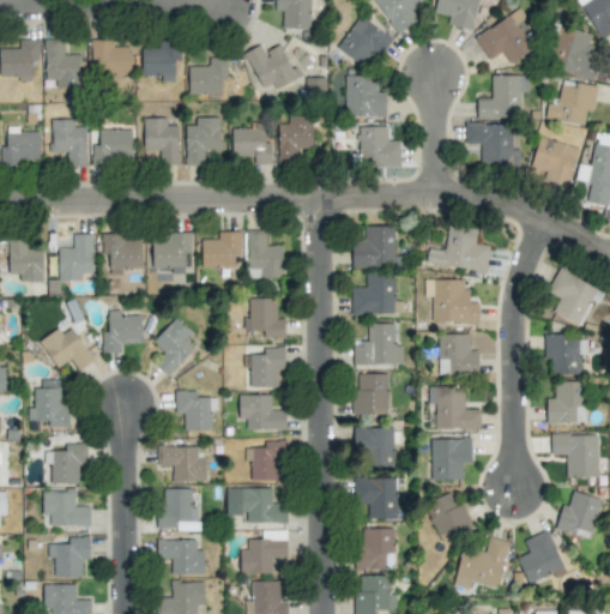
[(276,0),(277,11),(285,11),(284,29),(312,29),(312,0),(276,0)]
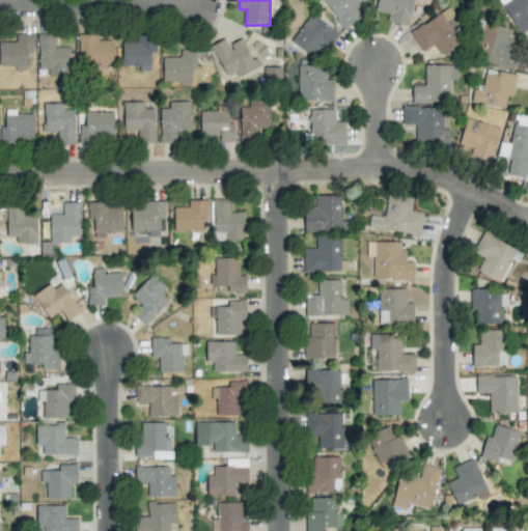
[(358,8),(368,0),(324,0),(348,29),(364,16),(358,8)]
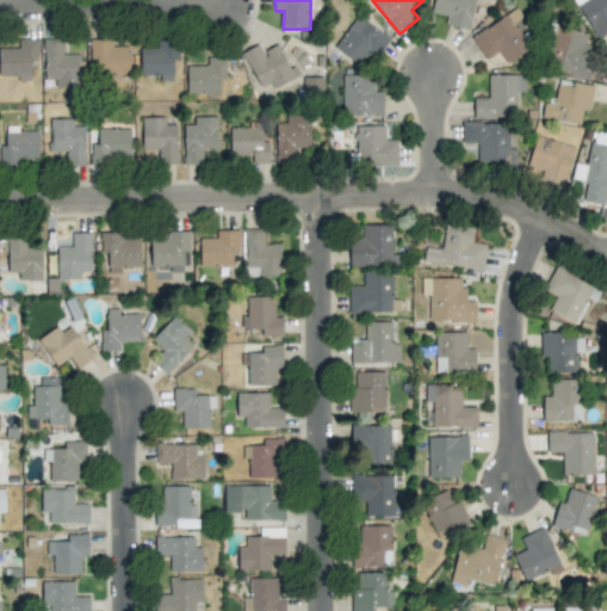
[(435,0),(433,12),(450,16),(447,24),(471,30),(478,0),(435,0)]
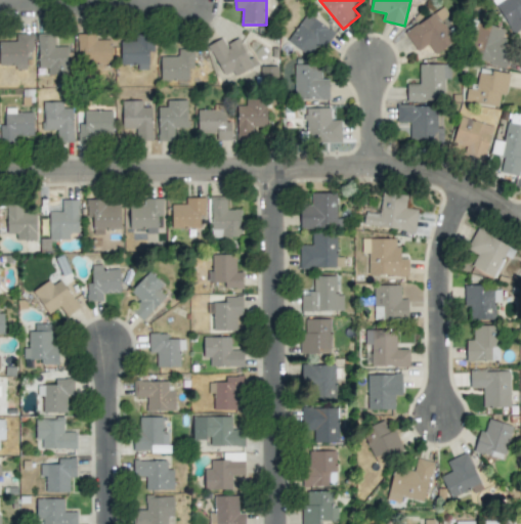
[(520,0),(496,0),(514,34),(520,30),(520,0)]
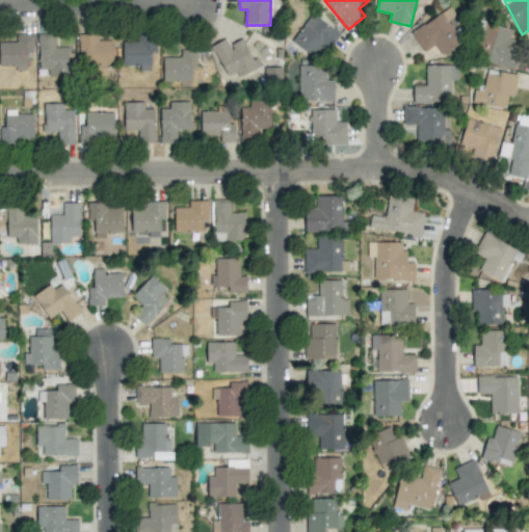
[(426,52),(437,45),(444,55),(465,42),(450,21),(458,16),(452,6),(413,32),(426,52)]
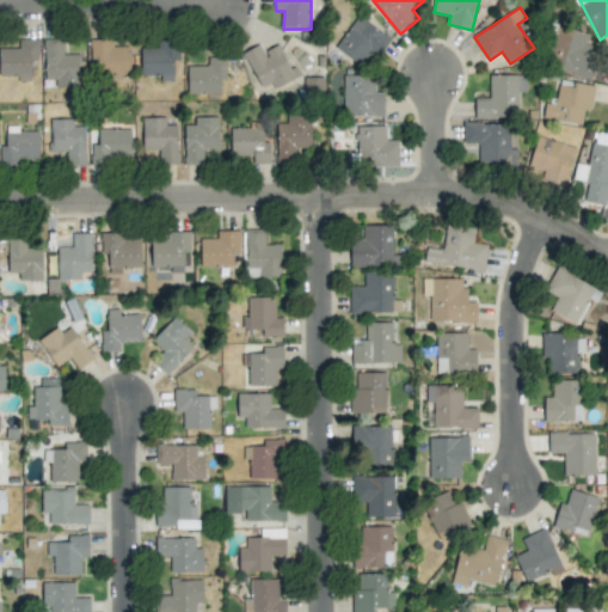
[(391,35),(358,16),(338,50),(370,69),(391,35)]
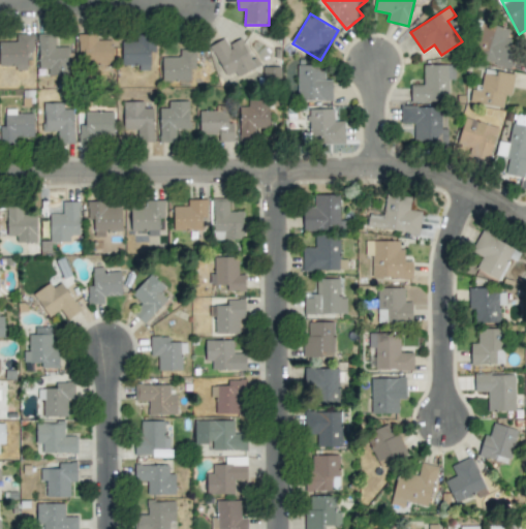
[(514,68),(519,41),(508,39),(511,28),(483,22),(477,50),(487,51),(485,62),(514,68)]
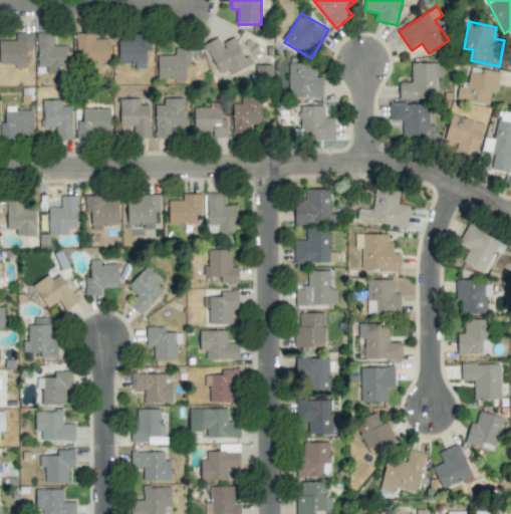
[(1,40),(1,64),(18,64),(18,67),(28,68),(28,52),(33,52),(34,33),(18,33),(17,41),(1,40)]
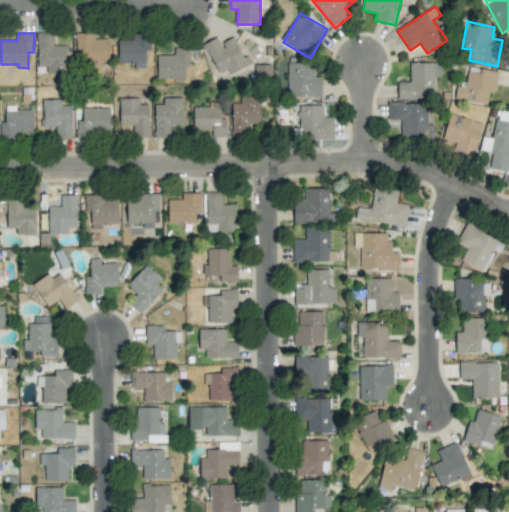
[(110,39),(96,39),(96,33),(77,33),(78,62),(111,62),(110,39)]
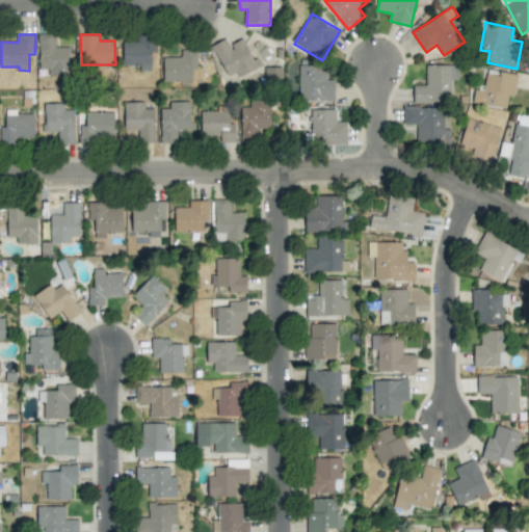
[(50,76),(71,76),(72,48),(57,47),(57,35),(42,35),(41,69),(50,70),(50,76)]
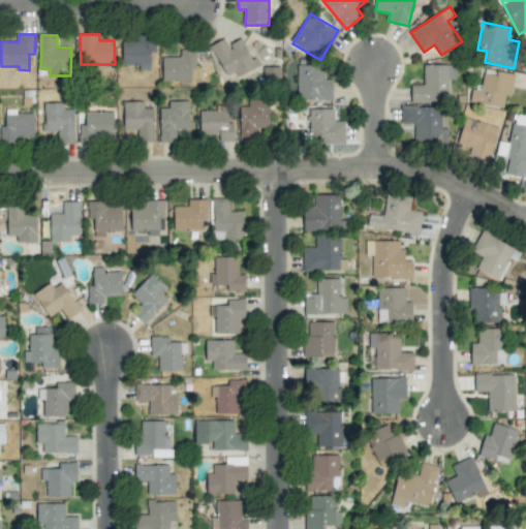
[(124,65),(141,66),(141,70),(152,70),(152,53),(157,53),(157,35),(138,35),(138,42),(124,41),(124,65)]
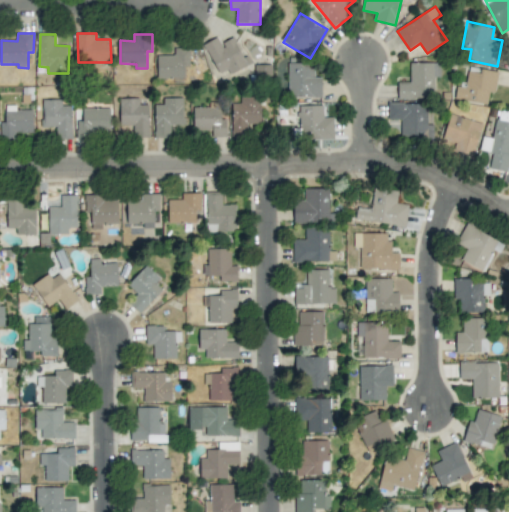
[(236,37),(223,43),(220,37),(205,44),(222,78),(250,64),(236,37)]
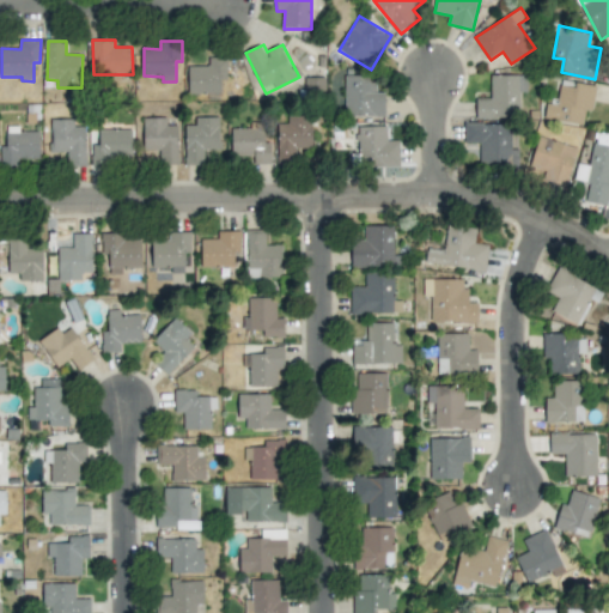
[(190,66),(190,93),(225,93),(224,82),(230,82),(229,58),(211,59),(211,66),(190,66)]
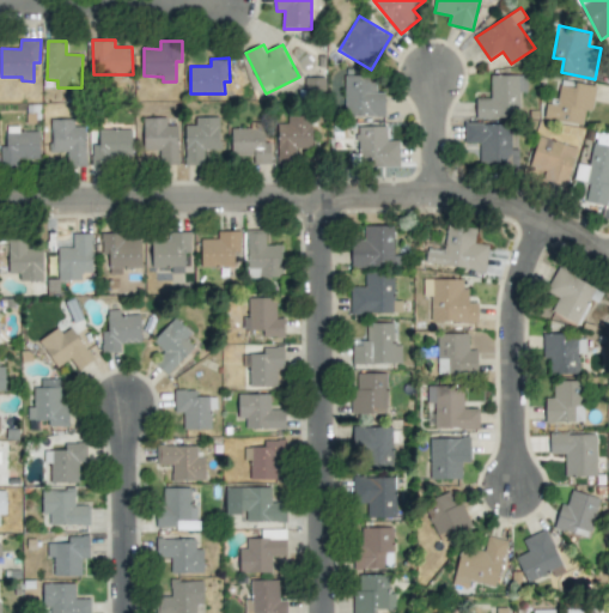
[(477,98),(477,119),(522,119),(522,92),(529,92),(529,74),(492,76),(493,98),(477,98)]
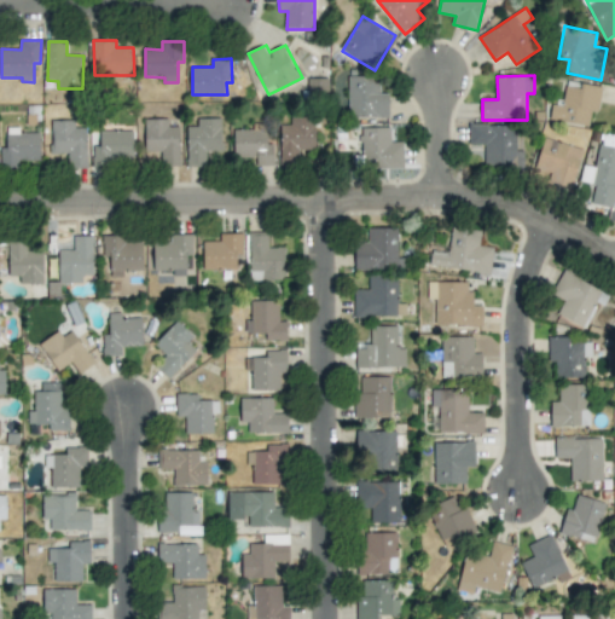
[(392,94),(381,93),(381,76),(352,76),(350,117),(390,119),(392,94)]
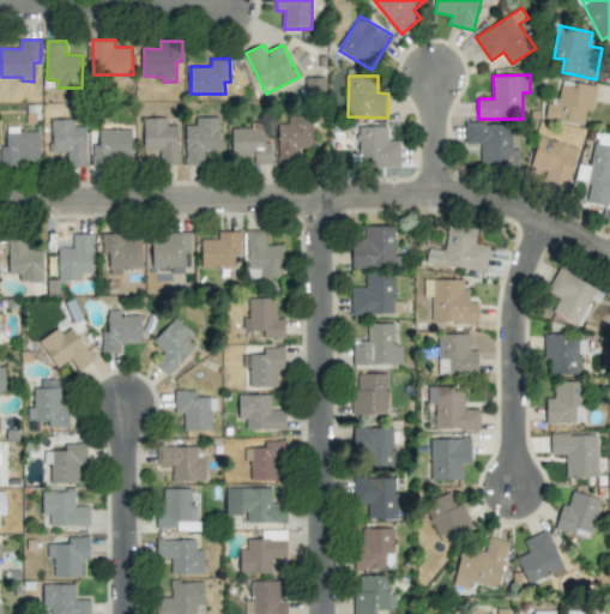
[(586,125),(589,109),(596,110),(599,85),(563,80),(560,106),(549,104),(547,119),(586,125)]
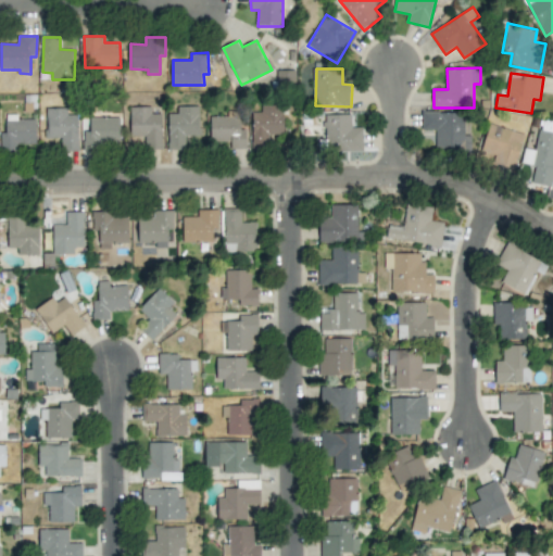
[(286,135),(285,105),(263,105),(263,112),(253,112),(254,149),(272,148),(271,135),(286,135)]
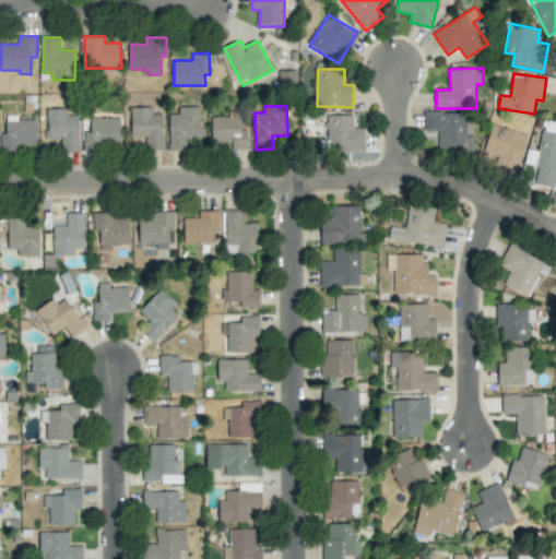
[(164,114),(154,115),(154,107),(132,108),(133,138),(148,138),(148,150),(165,150),(164,114)]
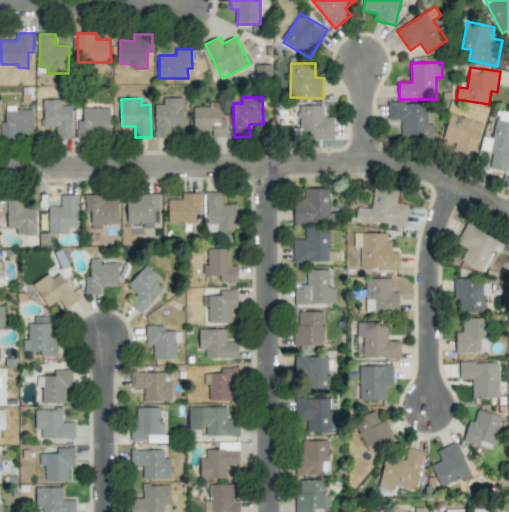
[(157,104),(156,138),(172,138),(173,126),(185,126),(186,98),(165,98),(165,104),(157,104)]
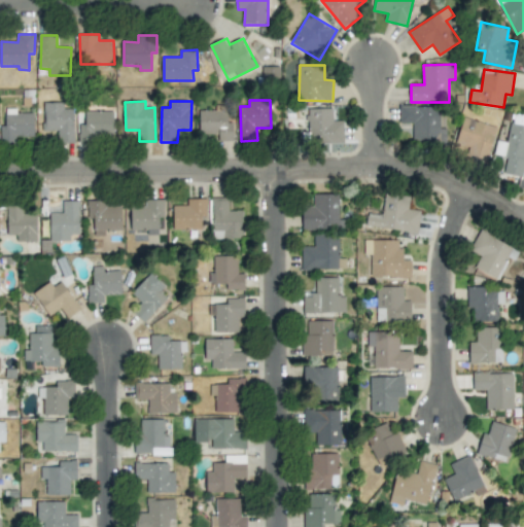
[(66,102),(45,103),(45,131),(60,131),(60,144),(76,144),(75,108),(66,109),(66,102)]
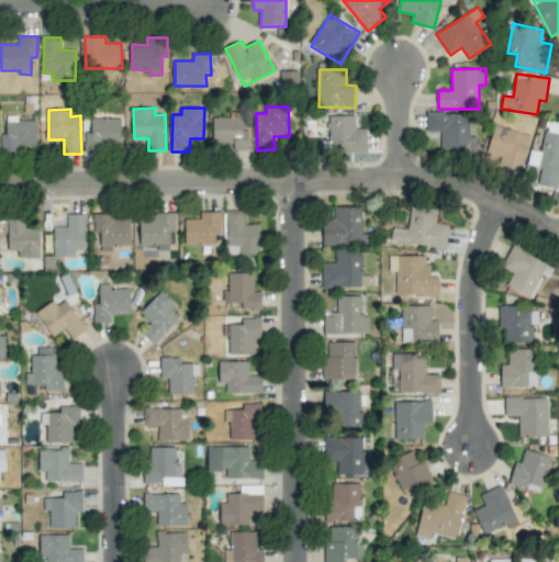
[(471,136),(471,113),(427,113),(427,131),(443,132),(442,150),(478,152),(478,137),(471,136)]
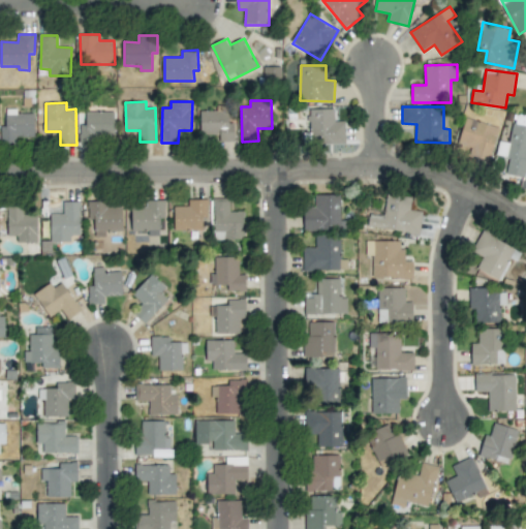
[(2,143),(36,142),(35,113),(19,114),(19,109),(7,110),(7,126),(2,126),(2,143)]
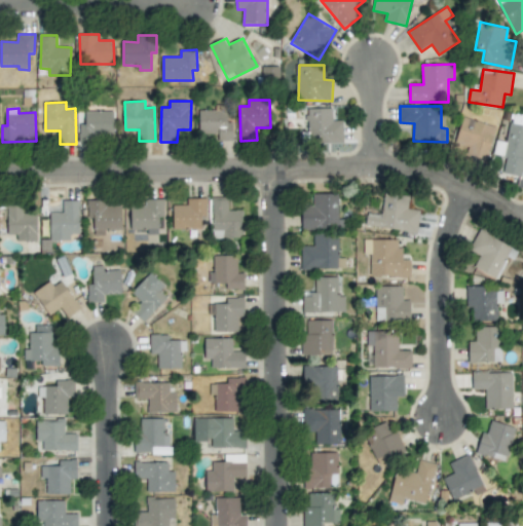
[(344,143),(345,120),(334,120),(334,109),(310,108),(310,142),(344,143)]
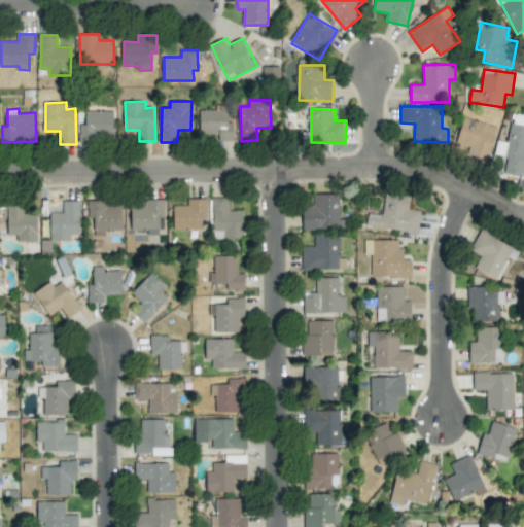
[(219,134),(220,142),(236,141),(235,123),(230,123),(230,110),(201,110),(202,135),(219,134)]
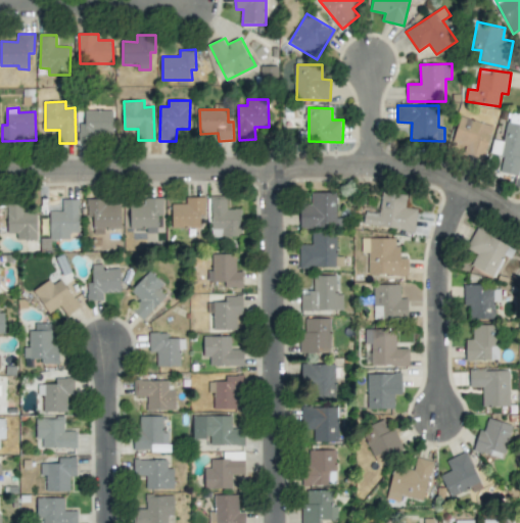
[(113,110),(86,110),(86,124),(81,124),(81,140),(114,140),(113,110)]
